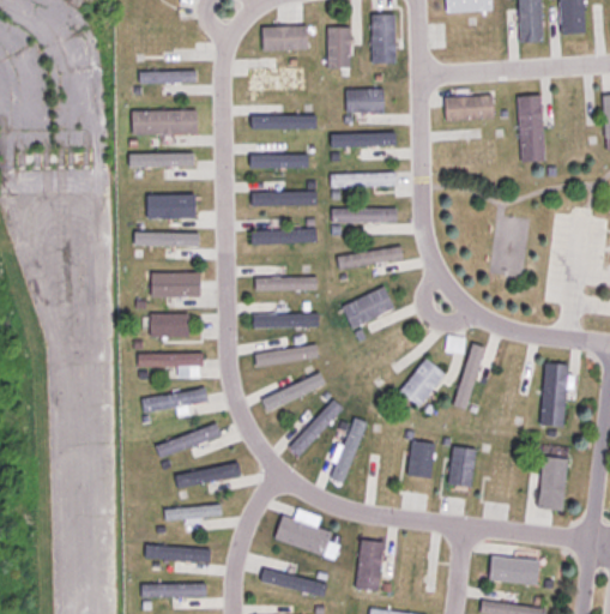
[(561,0),(561,37),(584,37),(584,0),(561,0)]
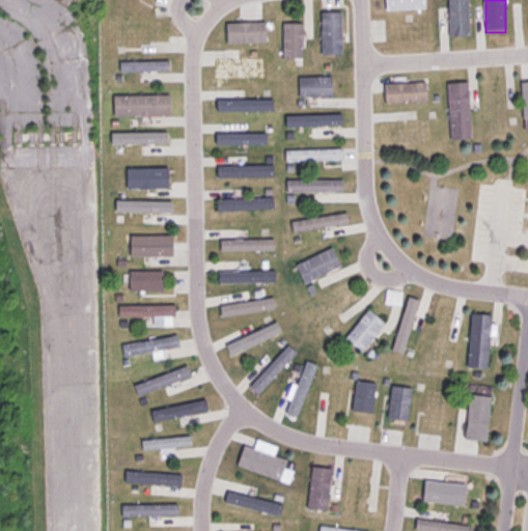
[(117,23),(156,23),(156,39),(117,40),(117,23)]
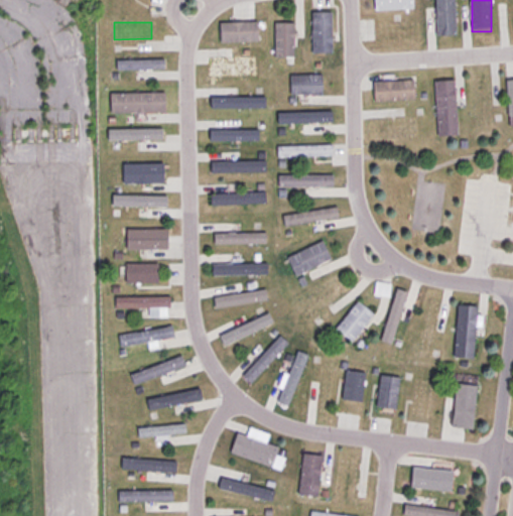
[(209,57),(209,76),(256,76),(256,57),(209,57)]
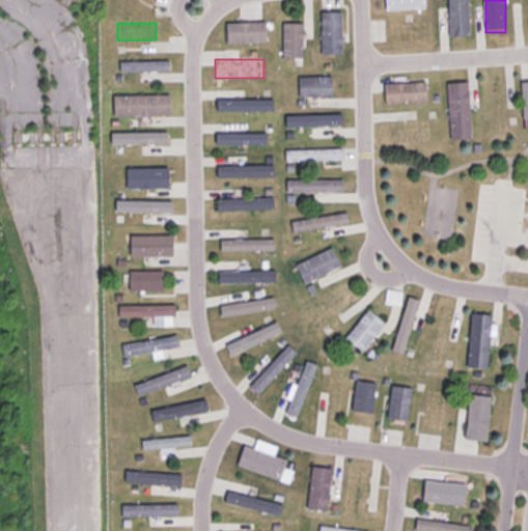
[(169,61),(120,61),(120,71),(169,71),(169,61)]
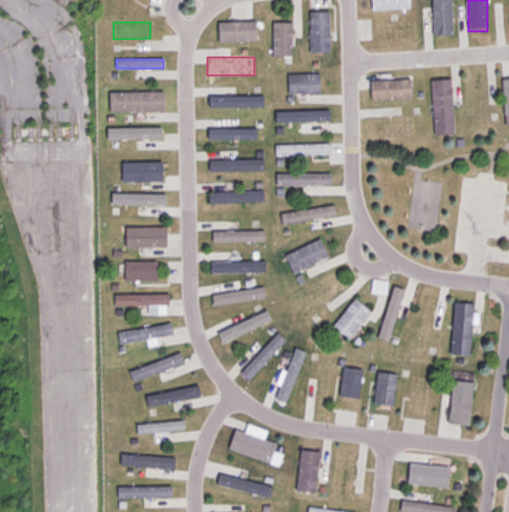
[(371,80),(371,101),(411,101),(411,80),(371,80)]
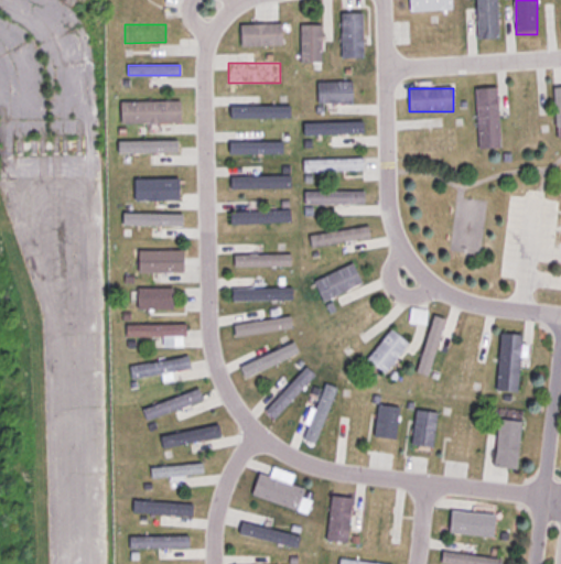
[(476,88),(478,150),(500,149),(498,88),(476,88)]
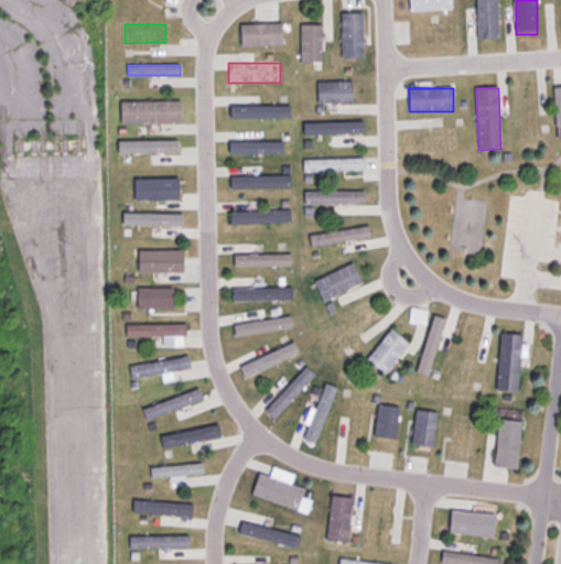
[(181,122),(181,101),(120,101),(120,122),(181,122)]
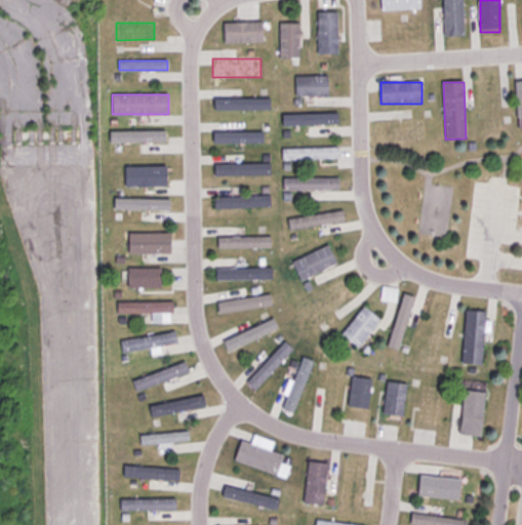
[(338,116),(282,116),(282,127),(338,127),(338,116)]
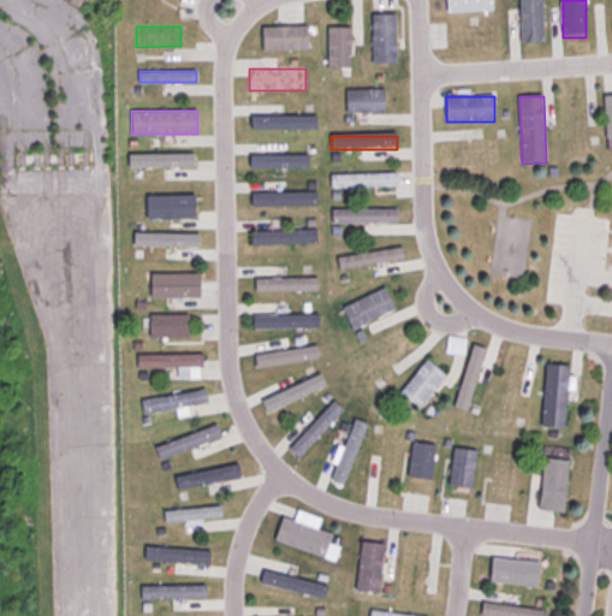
[(197,154),(141,154),(141,166),(197,166),(197,154)]
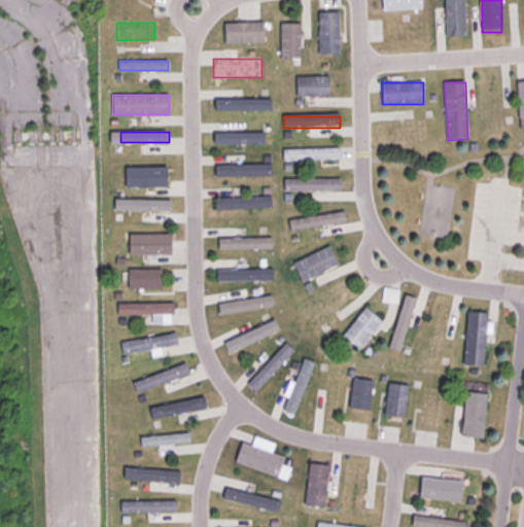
[(340,148),(283,148),(283,161),(340,161),(340,148)]
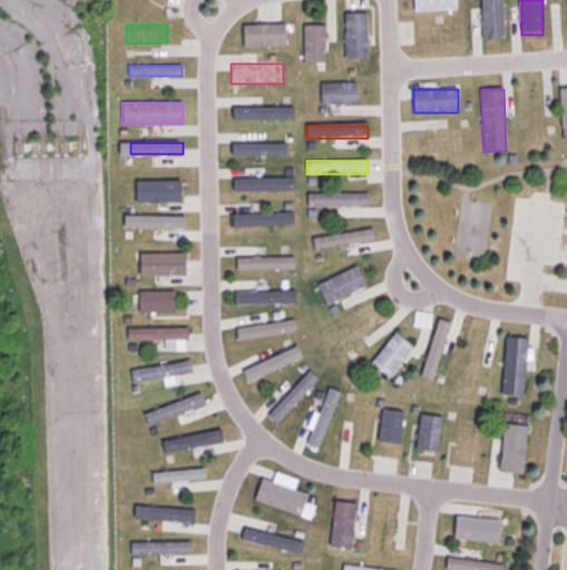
[(294,192),(294,179),(233,179),(233,192),(294,192)]
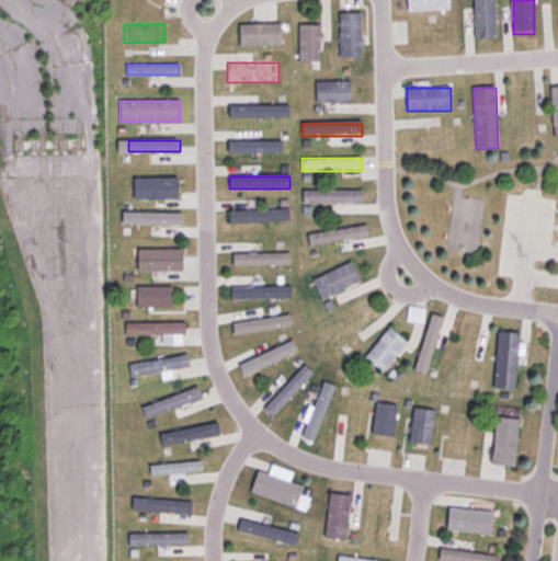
[(123,198),(123,178),(180,178),(181,198),(123,198)]
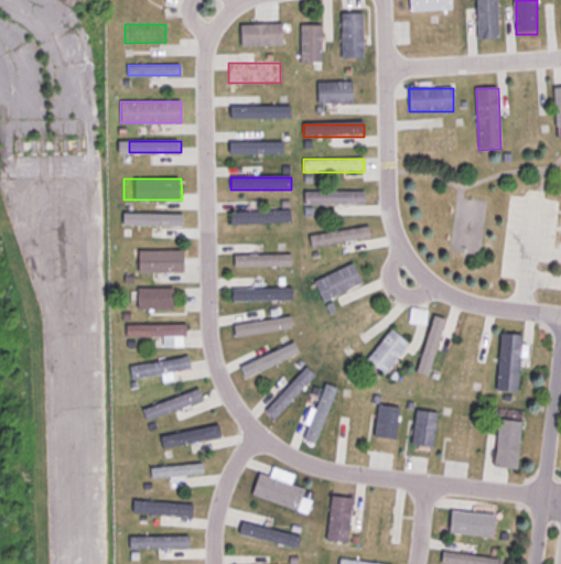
[(291,224),(291,212),(230,212),(230,224),(291,224)]
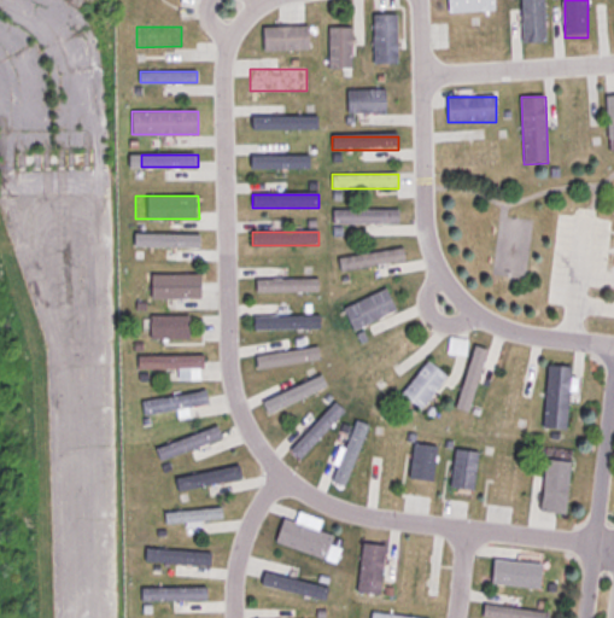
[(200,234),(144,234),(144,246),(200,246),(200,234)]
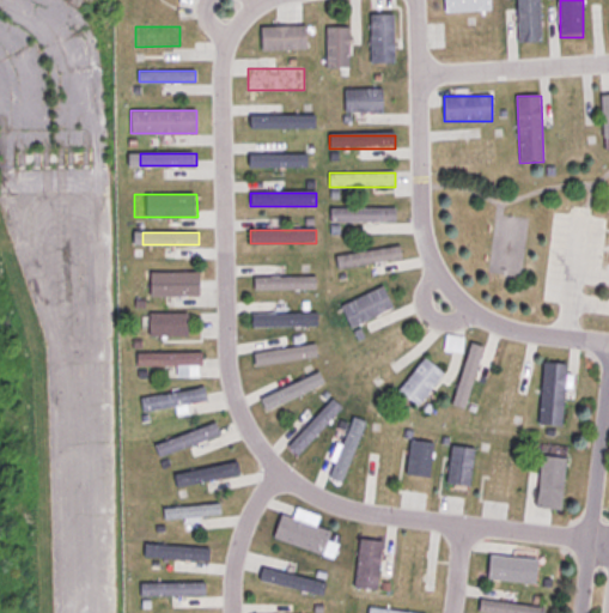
[(135,295),(135,272),(199,273),(200,295),(135,295)]
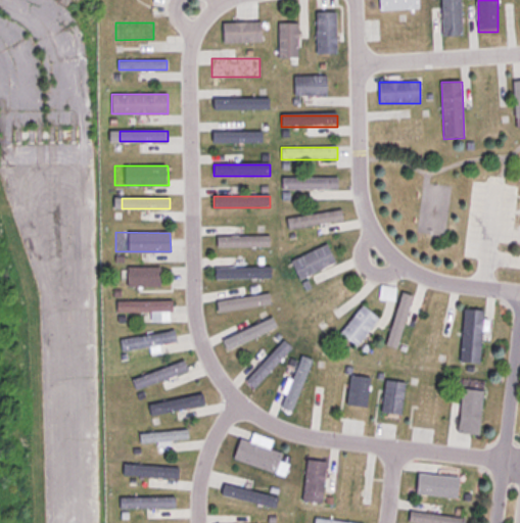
[(159,268),(128,268),(128,286),(159,286),(159,268)]
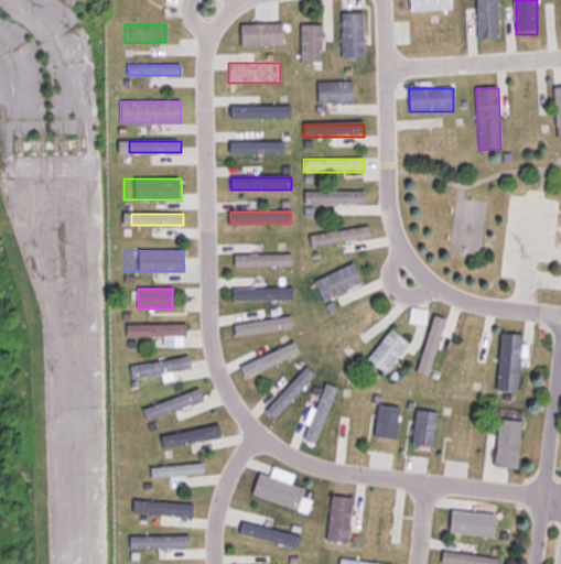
[(232,302),(292,302),(292,289),(232,289),(232,302)]
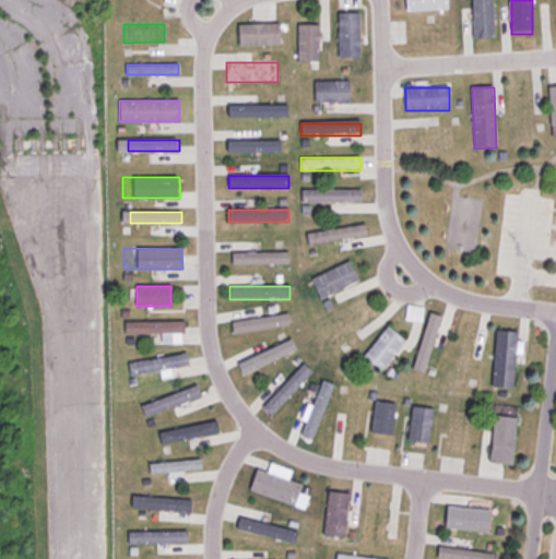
[(231,322),(233,335),(291,326),(288,313),(231,322)]
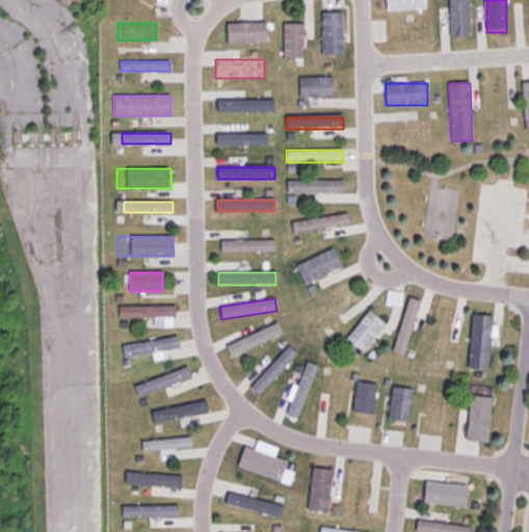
[(174,306),(118,306),(118,317),(153,317),(153,326),(174,326),(174,306)]
